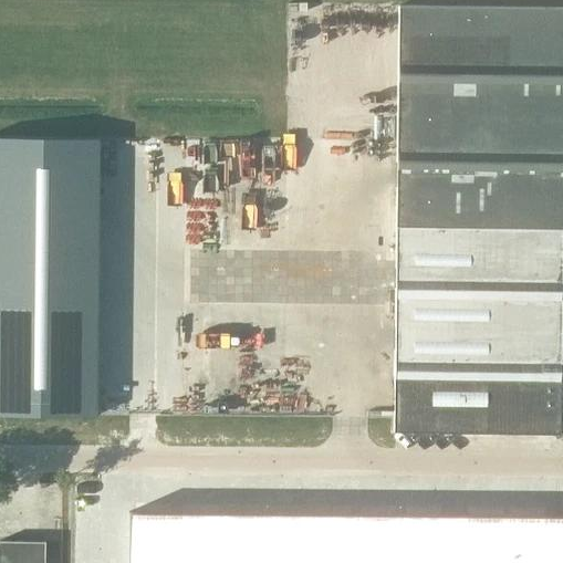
[(394,423),(394,436),(396,436),(560,437),(562,437),(562,427),(562,410),(562,386),(562,348),(562,10),(400,9),(398,144),(397,260),(394,423)]
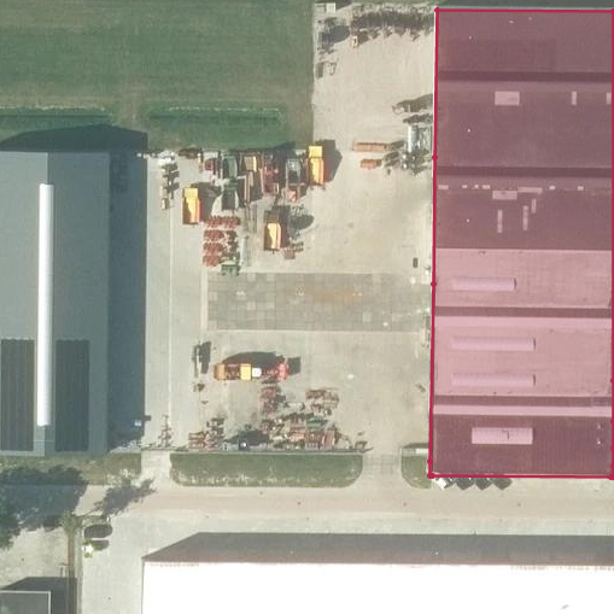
[(203,278),(298,280),(298,255),(337,256),(338,215),(335,215),(337,161),(333,159),(333,147),(202,144),(198,257),(203,257),(203,278)]
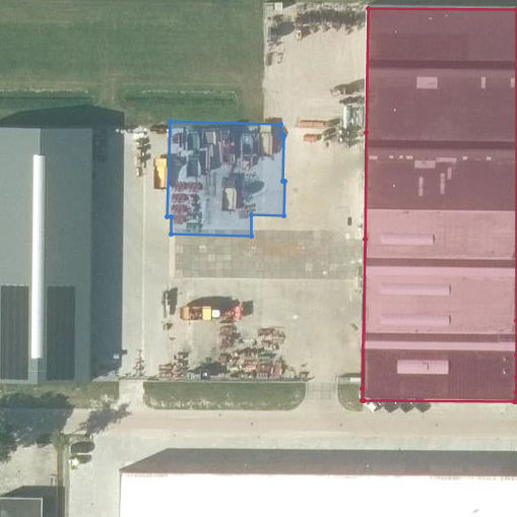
[(0,128),(0,383),(90,385),(93,129),(0,128)]
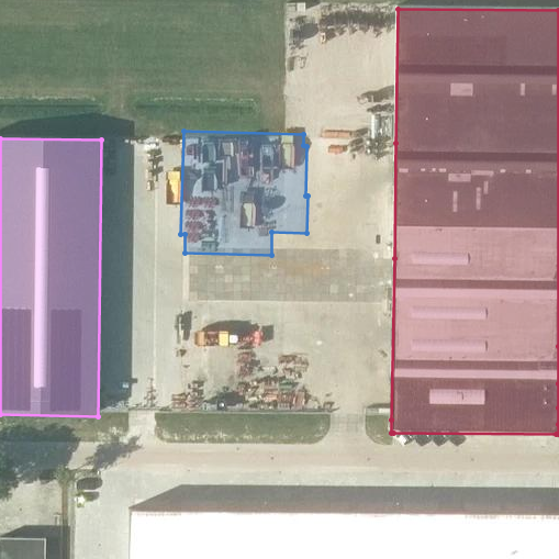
[(558,514),(130,512),(129,558),(558,558),(558,514)]
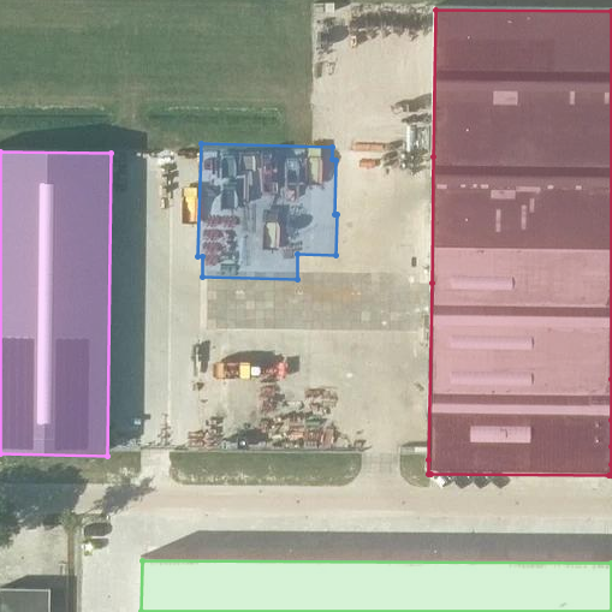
[(1,592),(0,611),(51,611),(52,593),(1,592)]
